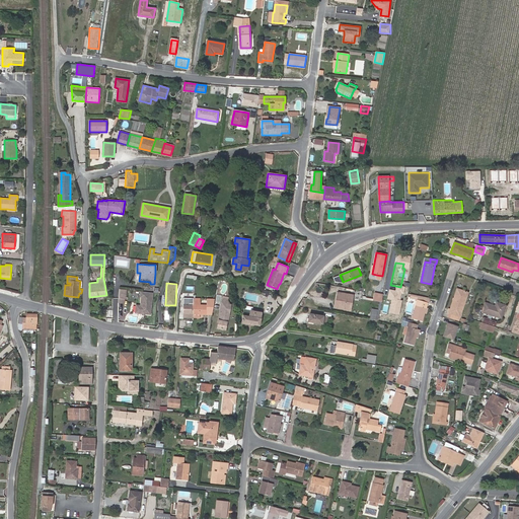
[(118,303),(126,304),(127,289),(119,288),(118,303)]
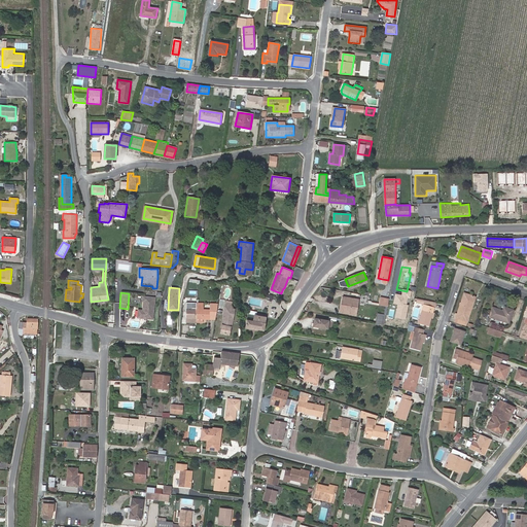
[(458,314),(456,317),(467,321),(471,308),(468,307),(471,295),(464,293),(458,314)]
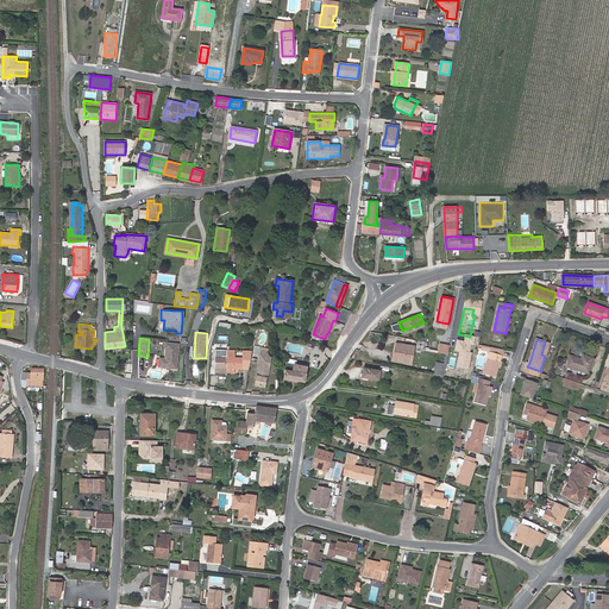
[(396,344),(395,350),(400,350),(397,362),(412,364),(414,346),(396,344)]
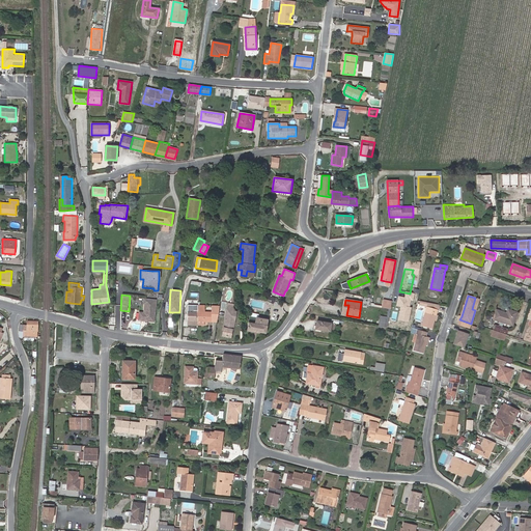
[(425,311),(424,317),(422,326),(430,328),(437,305),(428,303),(425,311)]
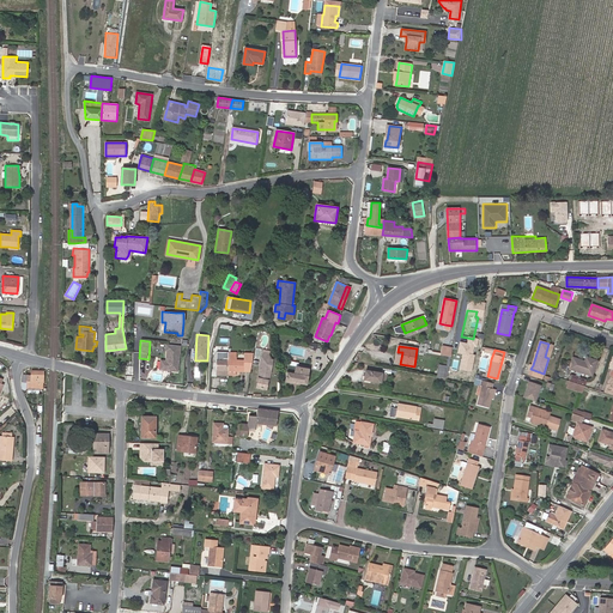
[(167,351),(167,362),(161,360),(161,370),(169,371),(171,371),(178,372),(180,352),(167,351)]
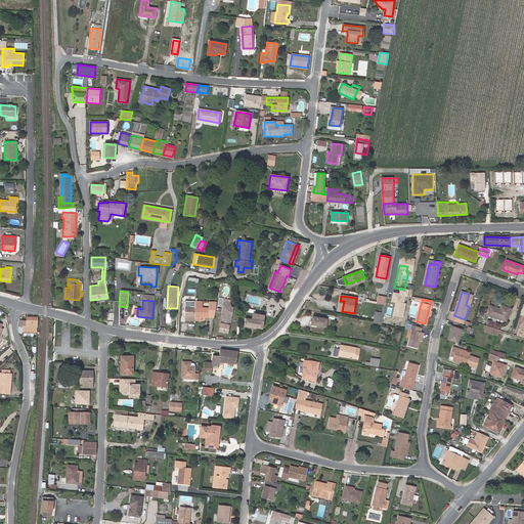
[(194,302),(185,302),(185,309),(185,316),(185,320),(194,320),(194,316),(194,311),(194,308),(194,302)]
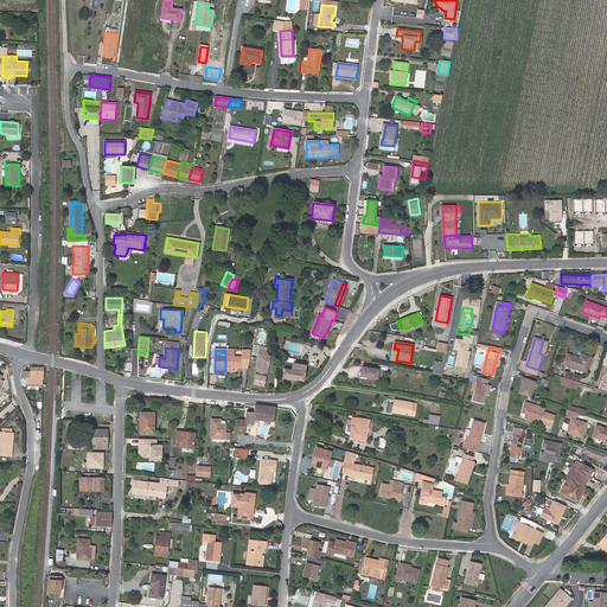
[(248,368),(251,351),(242,350),(241,360),(225,360),(225,366),(227,366),(227,371),(234,371),(234,368),(248,368)]
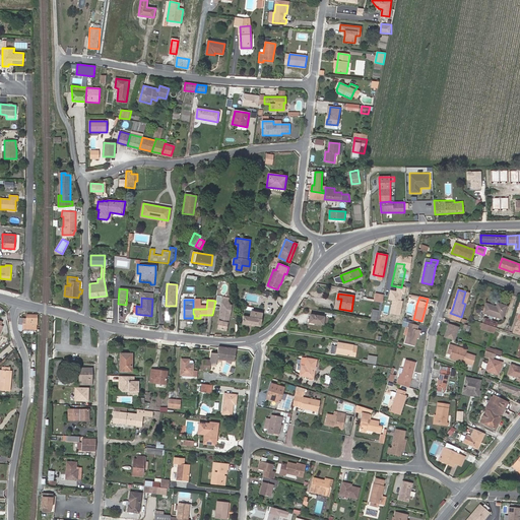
[(383,303),(381,303),(379,309),(379,311),(373,309),(371,319),(379,320),(383,303)]
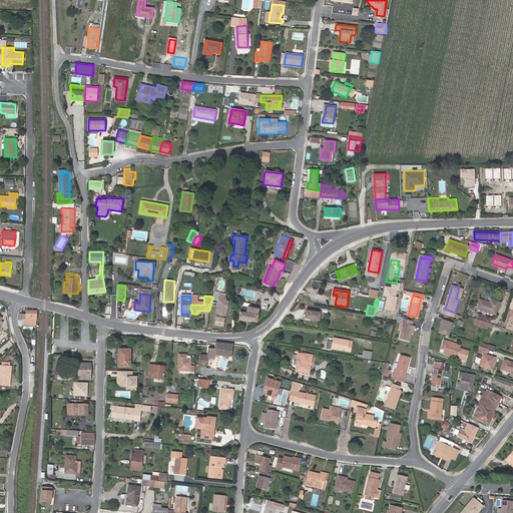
[(496,314),(500,302),(491,299),(490,303),(479,299),(477,308),(496,314)]
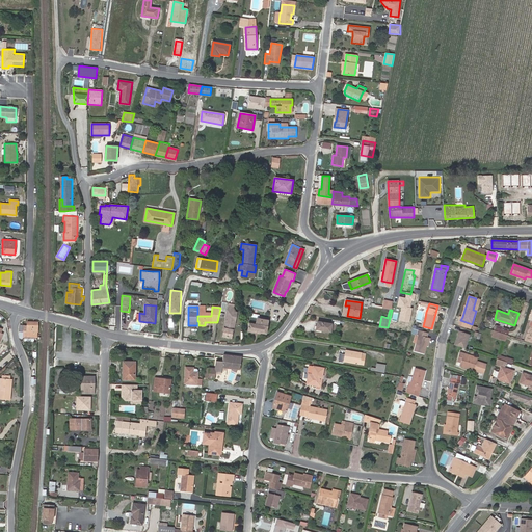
[(234,330),(237,312),(228,311),(223,311),(222,315),(227,316),(222,336),(231,338),(233,329),(234,330)]
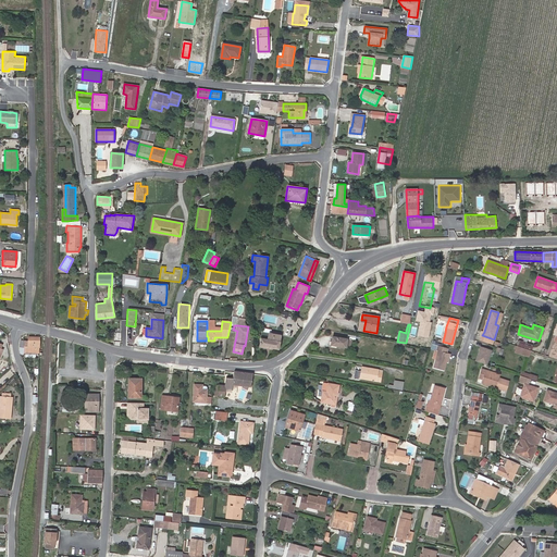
[(268,333),(267,338),(260,337),(259,345),(279,349),(282,335),(268,333)]
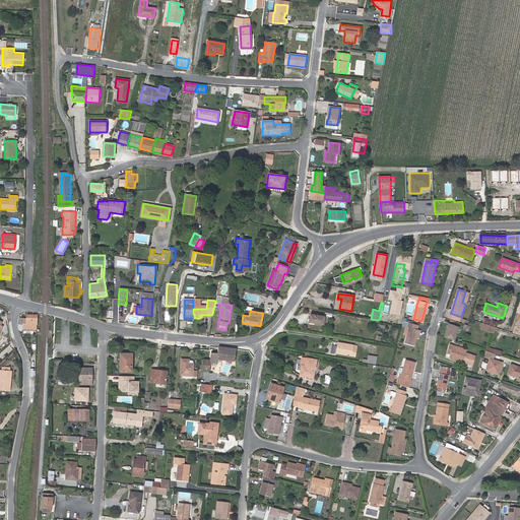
[(393,320),(394,312),(386,311),(384,318),(393,320)]
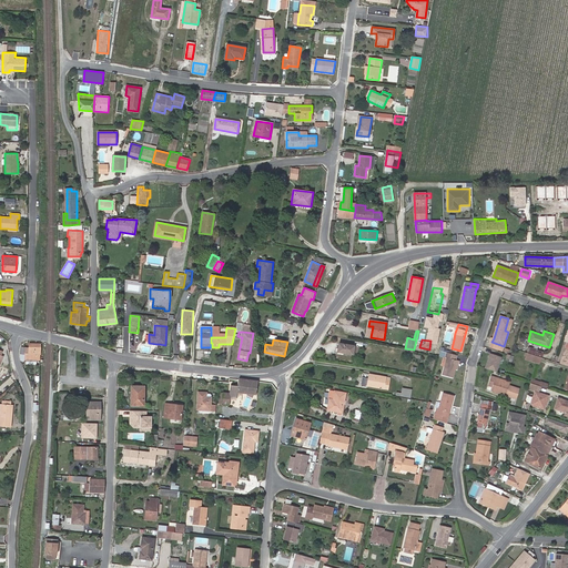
[(29,343),(29,347),(28,347),(21,346),(20,354),(21,359),(26,359),(26,358),(31,358),(31,359),(40,359),(40,353),(40,343),(29,343)]
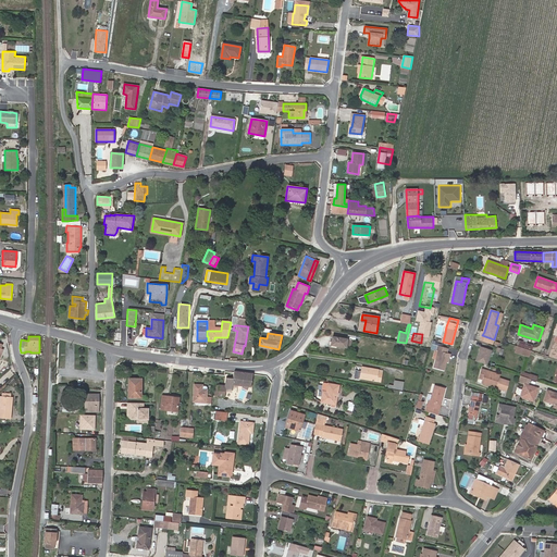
[(333,336),(332,342),(336,343),(336,345),(347,347),(349,339),(333,336)]
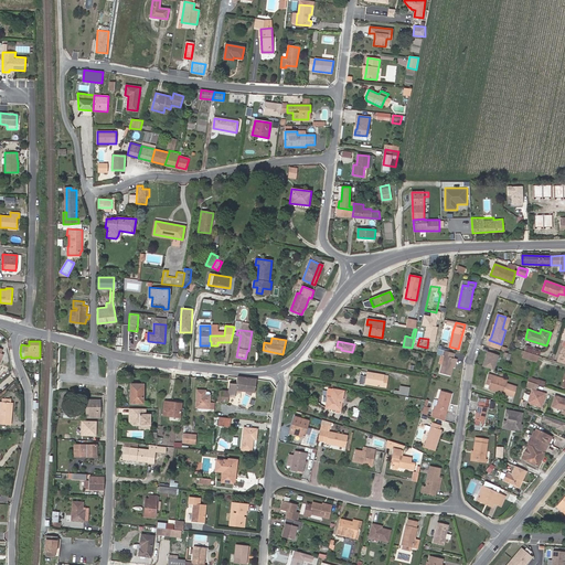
[(539,355),(541,350),(526,345),(524,351),(537,354),(539,355)]
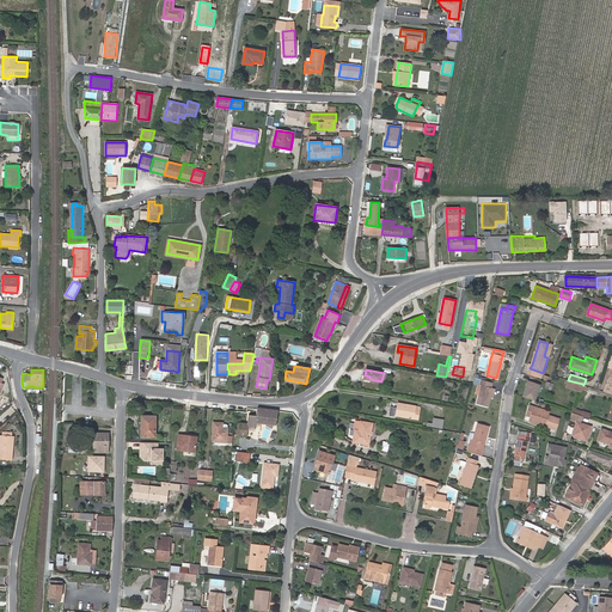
[(485,380),(478,378),(475,378),(473,384),(482,385),(477,404),(488,407),(490,398),(493,398),(495,389),(490,387),(493,383),(485,380)]
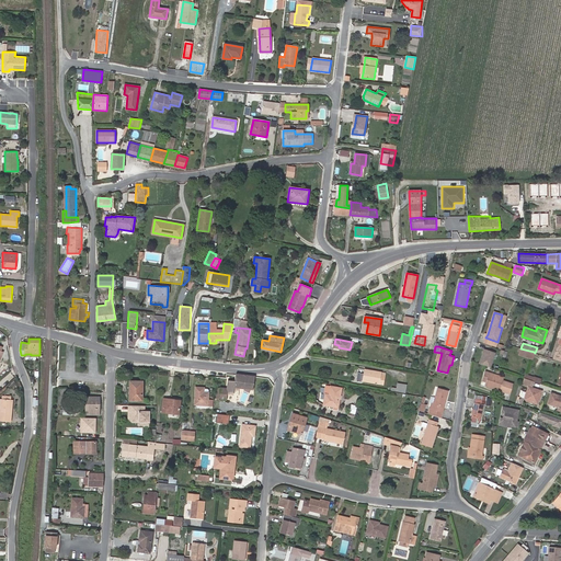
[(534,352),(521,348),(518,355),(530,358),(534,352)]
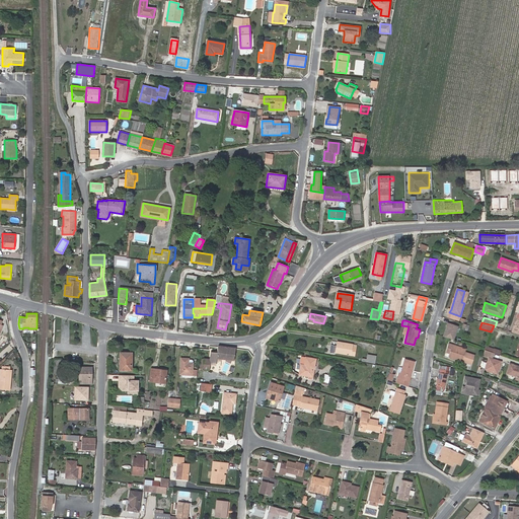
[(337,342),(336,352),(355,356),(357,348),(353,347),(354,345),(337,342)]
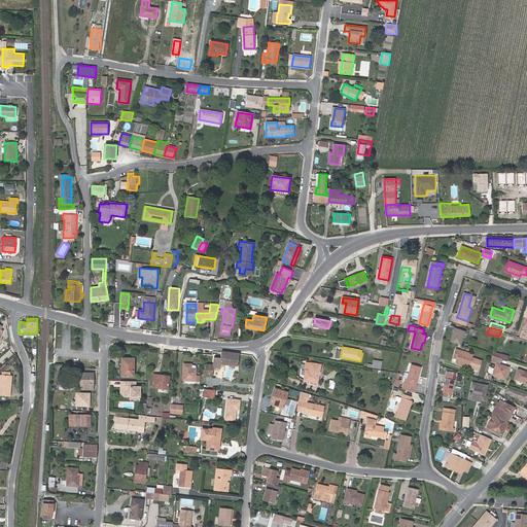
[(470,364),(469,366),(480,370),(482,361),(472,358),(473,354),(456,349),(453,357),(457,358),(456,362),(462,364),(463,362),(470,364)]
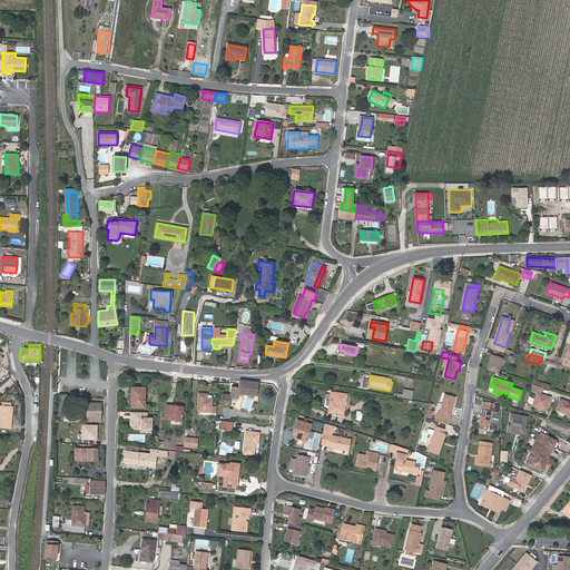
[(542,387),(548,390),(550,385),(534,380),(532,384),(542,387)]
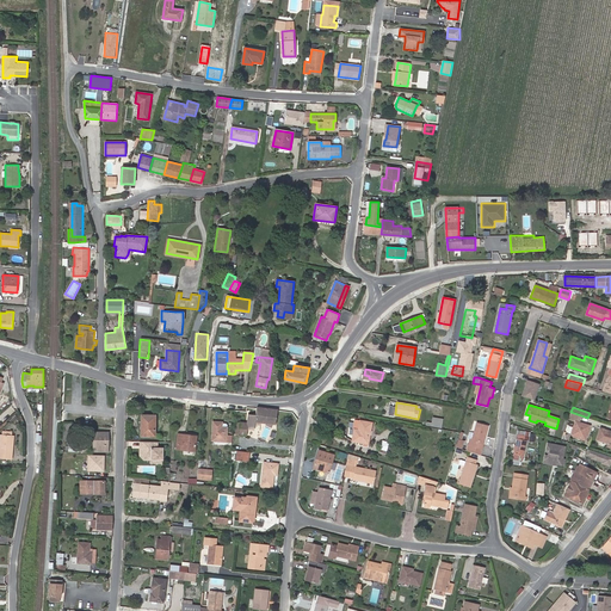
[(247,424),(240,423),(239,434),(246,436),(246,429),(254,430),(254,423),(275,425),(276,411),(257,408),(257,415),(248,415),(247,424)]
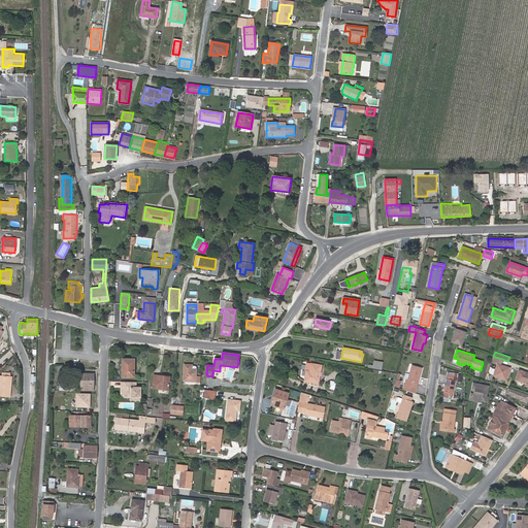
[(491,362),(500,365),(502,359),(493,356),(491,362)]
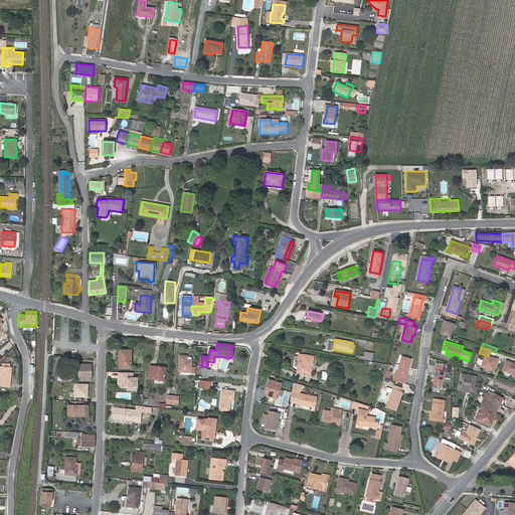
[(131,350),(119,350),(119,367),(131,367),(131,350)]
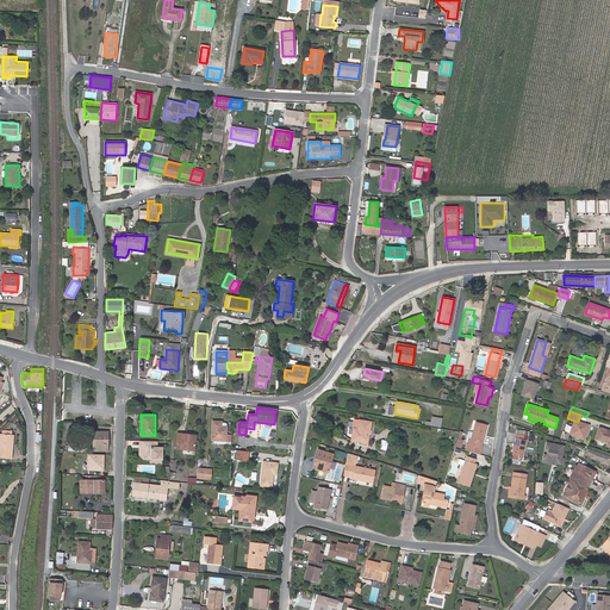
[(425,421),(424,425),(441,428),(443,417),(433,416),(431,422),(425,421)]
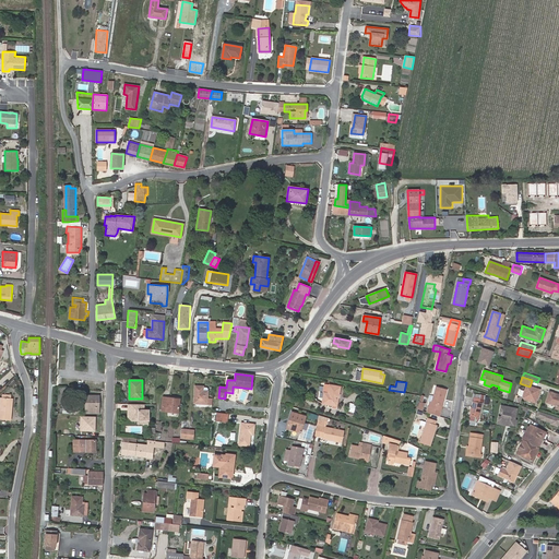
[(336,406),(340,387),(330,385),(329,394),(324,393),(322,403),(336,406)]
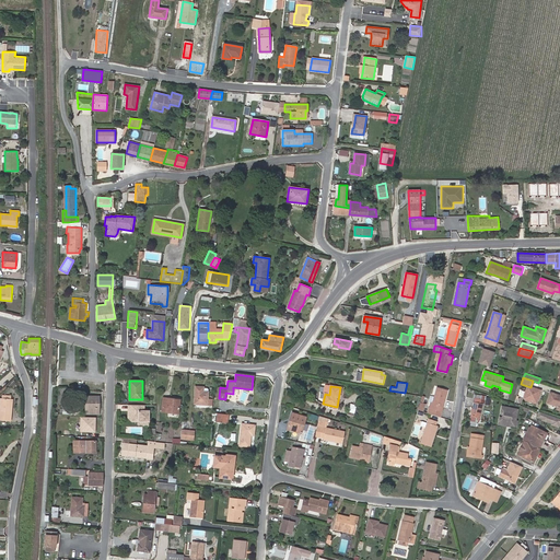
[(212,405),(212,400),(208,400),(208,389),(207,388),(203,388),(203,387),(196,387),(195,404),(212,405)]
